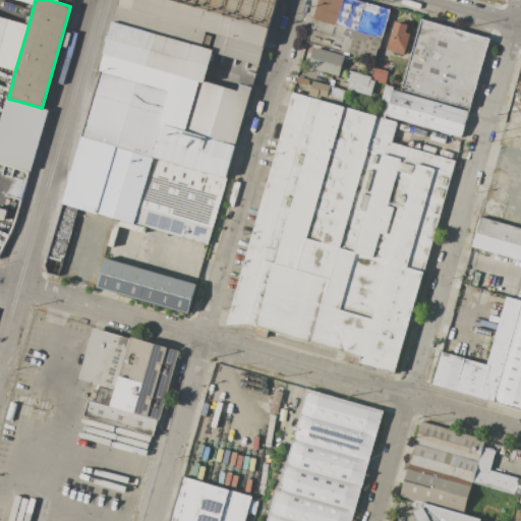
[(171,0),(269,27),(258,65),(213,53),(214,50),(113,21),(119,0),(171,0)]
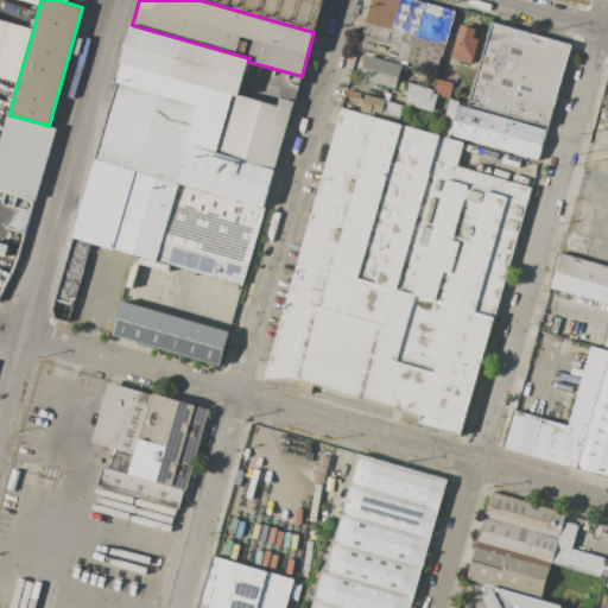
[(322,0),(314,32),(200,0),(322,0)]
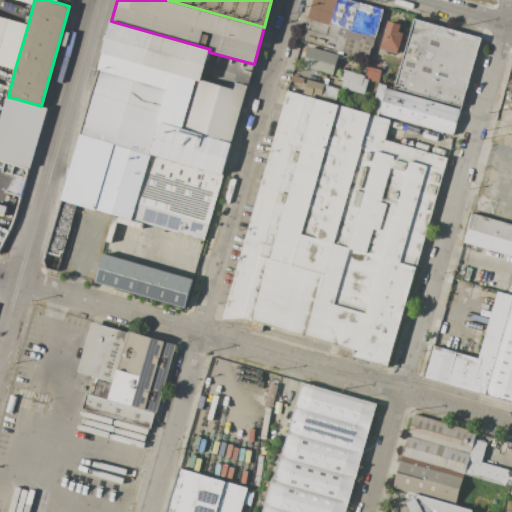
[(313,0),(350,0),(382,9),(381,12),(383,12),(373,47),(371,47),(368,59),(302,40),(313,0)]
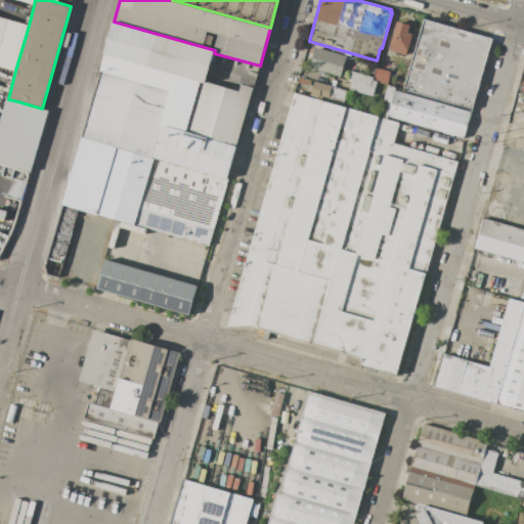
[(15,71),(0,66),(0,16),(29,26),(15,71)]
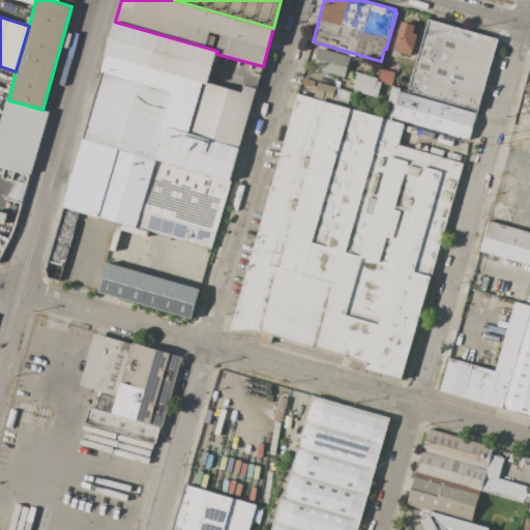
[(430,20),(498,39),(478,111),(409,90),(430,20)]
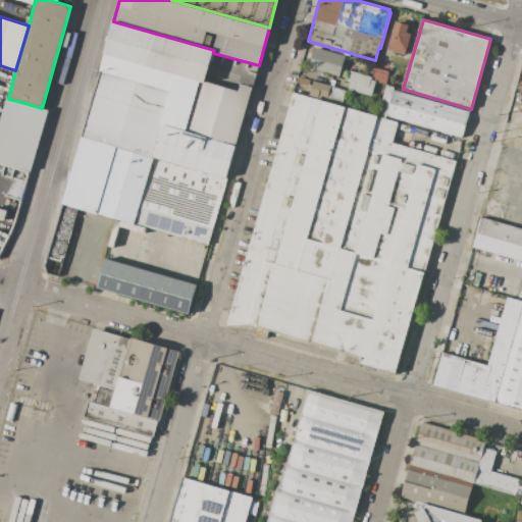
[(396,20),(409,24),(407,33),(412,34),(407,52),(406,51),(405,55),(388,50),(389,46),(387,46),(396,20)]
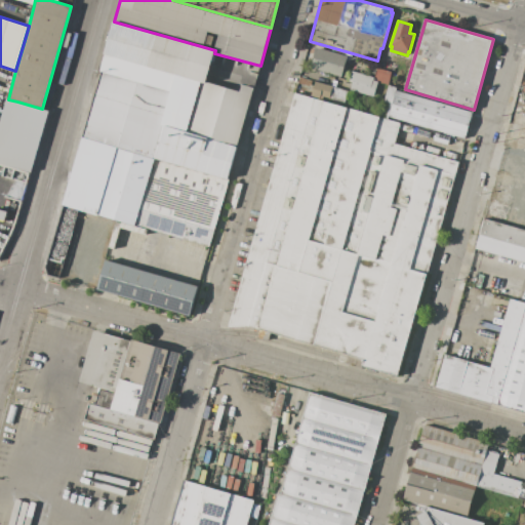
[(215,50),(214,53),(206,82),(202,81),(105,53),(114,22),(215,50)]
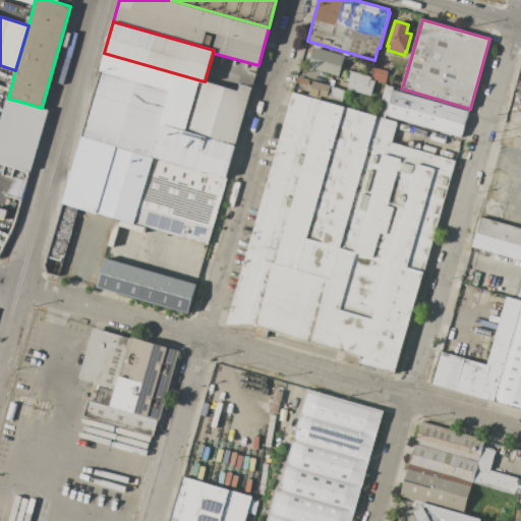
[(313,47),(344,56),(339,75),(308,66),(313,47)]
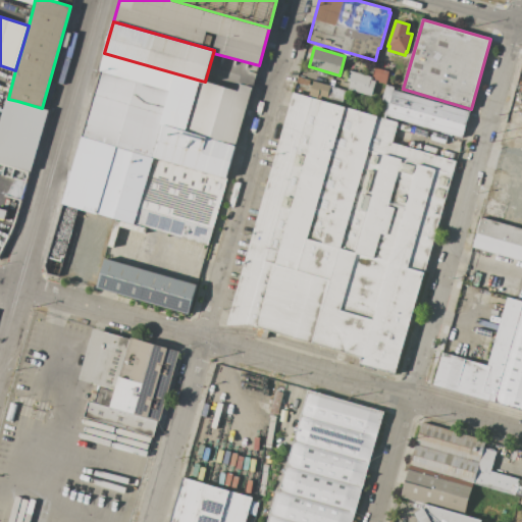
[(104,53),(201,81),(187,132),(164,125),(155,158),(114,146),(82,137),(102,71),(99,70),(104,53)]
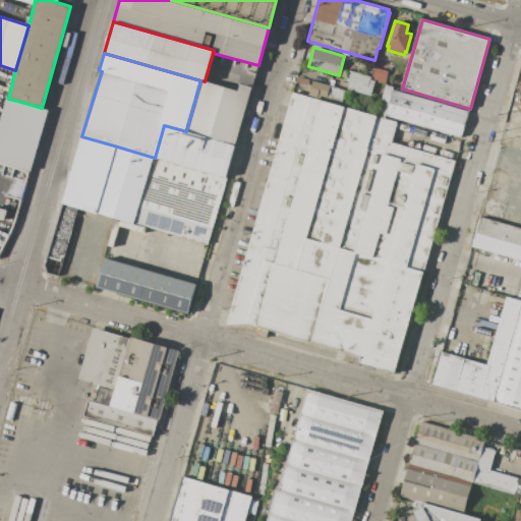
[(370,79),(371,76),(374,67),(389,72),(386,83),(375,81),(370,79)]
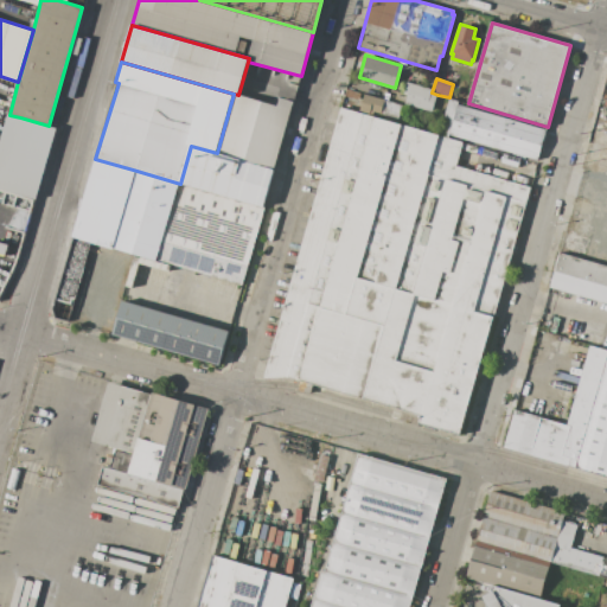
[(407,82),(433,89),(432,93),(438,95),(433,112),(406,104),(408,95),(404,94),(407,82)]
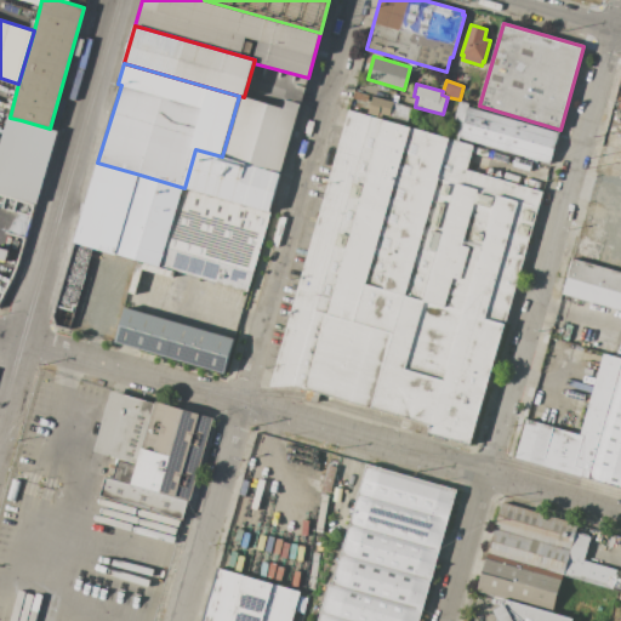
[(222,157),(239,96),(244,97),(284,109),(286,100),(300,103),(280,174),(222,157)]
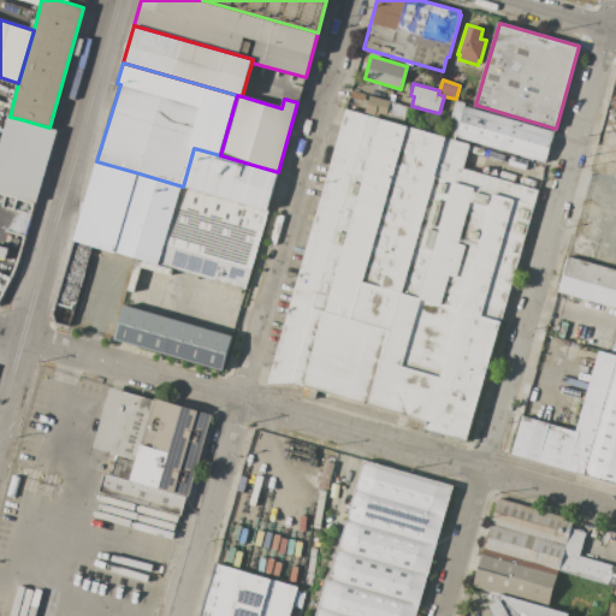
[(391,101),(388,116),(377,112),(375,116),(365,112),(366,107),(363,107),(366,100),(368,100),(369,95),(391,101)]
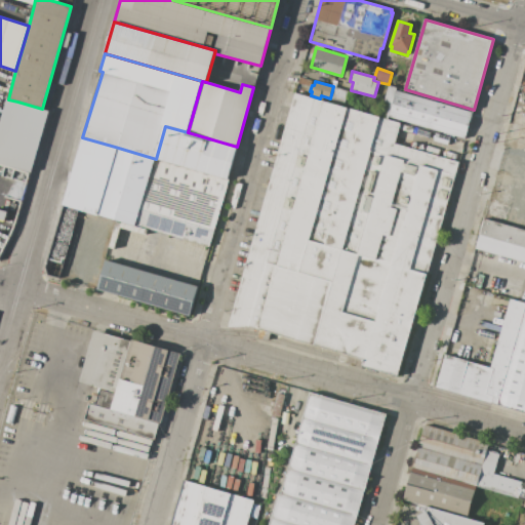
[(389,117),(388,119),(379,117),(389,85),(397,87),(396,90),(389,117)]
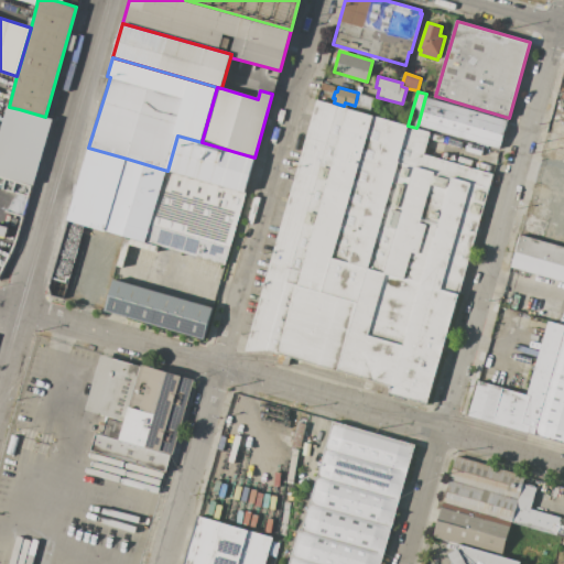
[(373,97),(370,110),(355,106),(358,93),(373,97)]
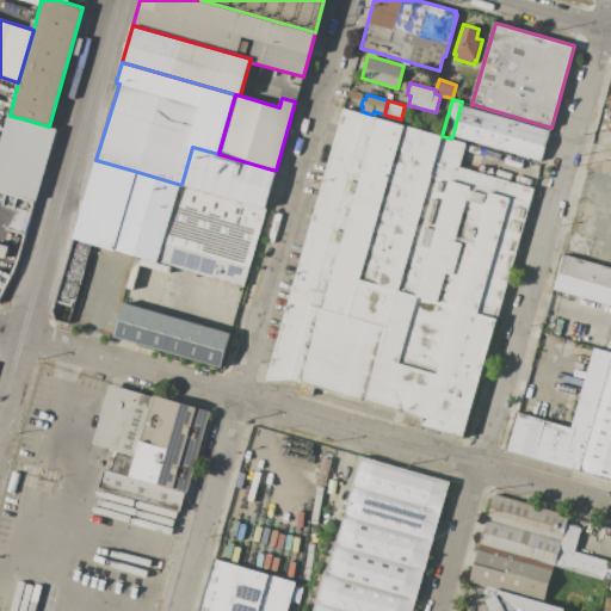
[(541,161),(452,136),(461,105),(550,131),(541,161)]
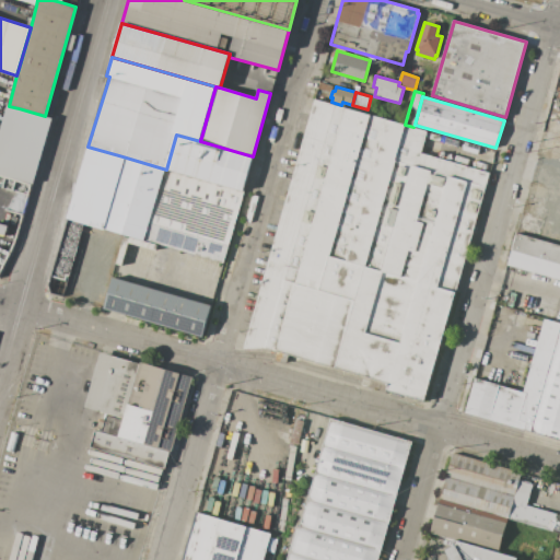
[(315,98),(243,349),(266,348),(277,351),(275,361),(287,364),(289,354),(388,383),(386,391),(423,400),(490,173),(421,153),(427,131),(413,127),(405,125),(315,98)]
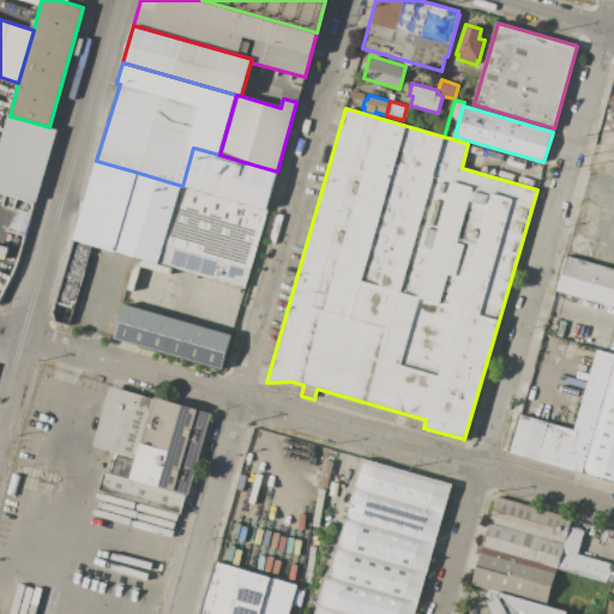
[(49,127),(56,130),(40,191),(4,180),(20,119),(49,127)]
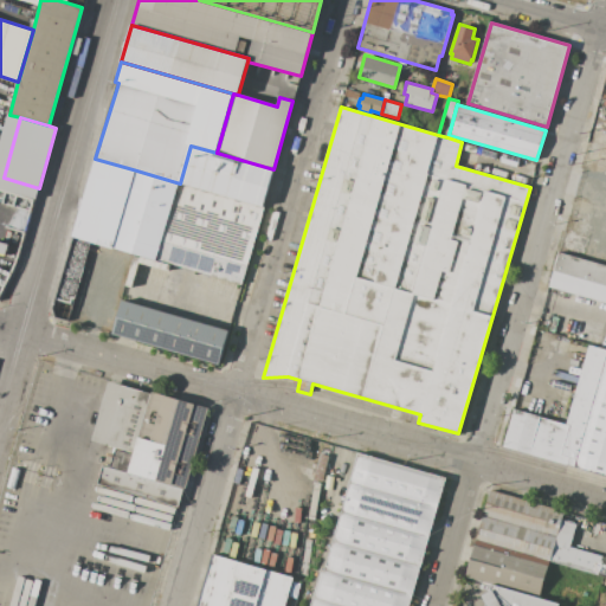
[(180,184),(191,146),(217,153),(274,169),(263,207),(180,184)]
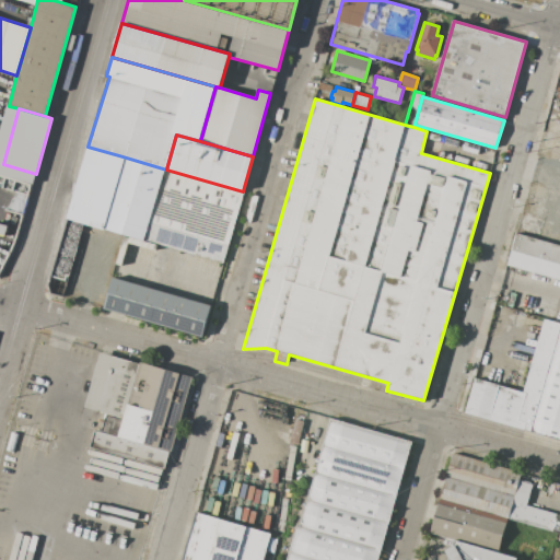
[(166,170),(146,241),(101,229),(123,156),(166,170)]
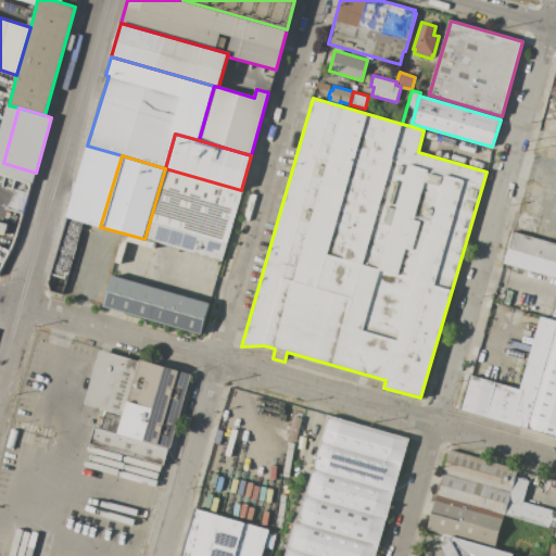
[(165,168),(241,190),(220,261),(144,239),(165,168)]
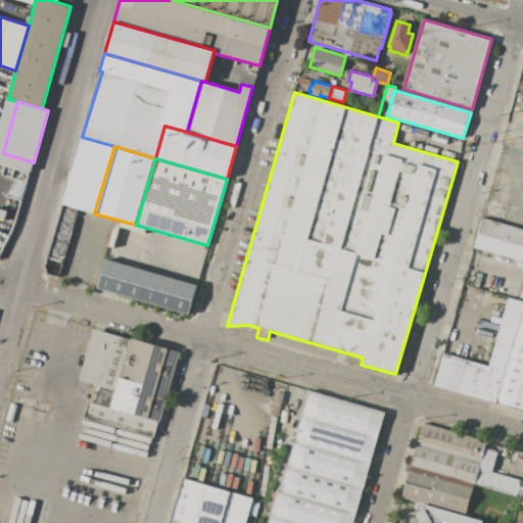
[(482,218),(522,229),(522,262),(473,248),(482,218)]
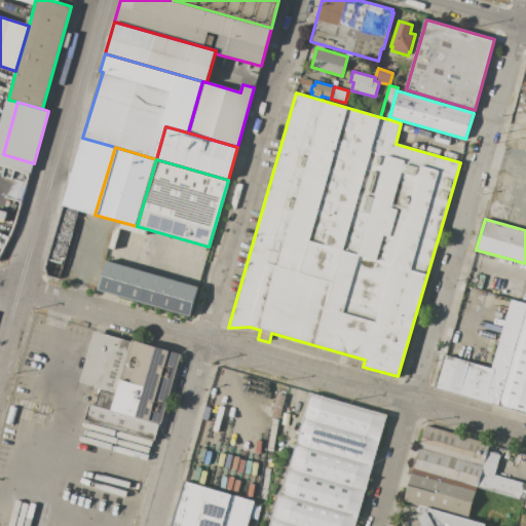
[(197,287),(189,316),(98,290),(106,260),(197,287)]
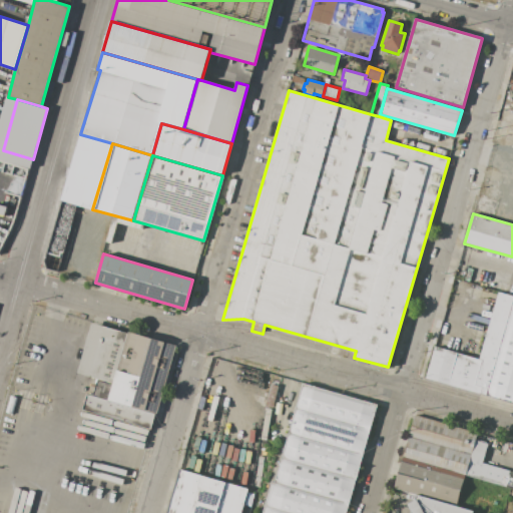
[(486,397),(512,300),(512,296),(499,293),(480,359),(435,347),(426,380),(486,397)]
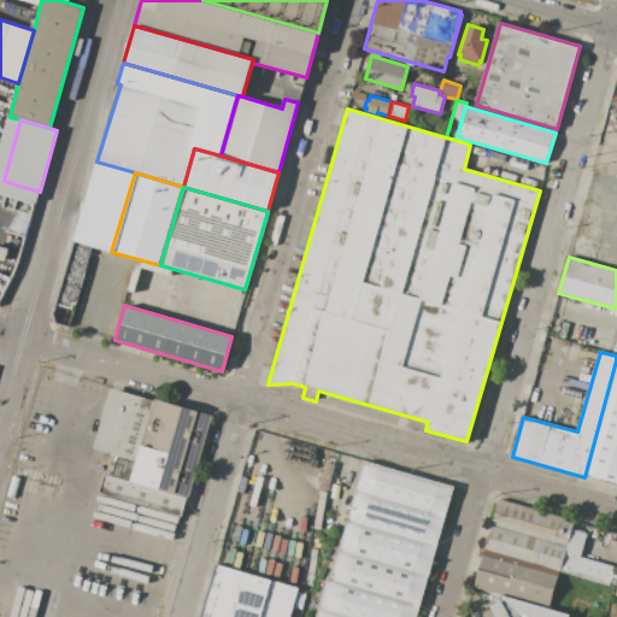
[(616,486),(613,486),(585,477),(616,360),(616,486)]
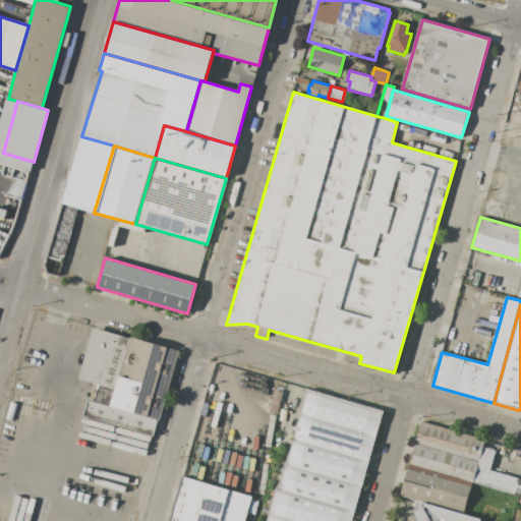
[(116,390),(99,386),(78,380),(93,328),(130,339),(116,390)]
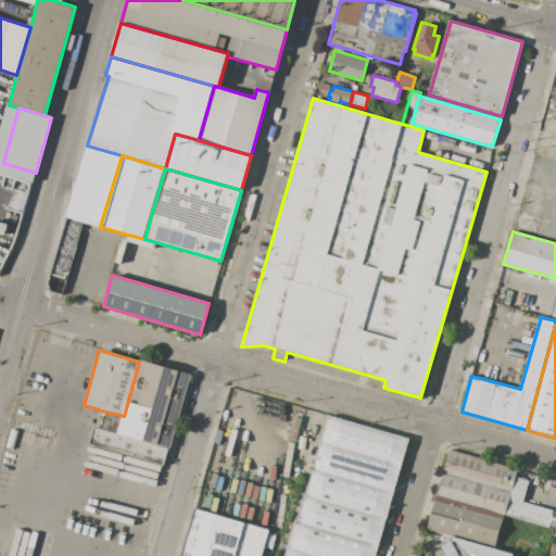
[(191,375),(171,449),(168,449),(118,434),(124,416),(139,362),(139,361),(191,375)]
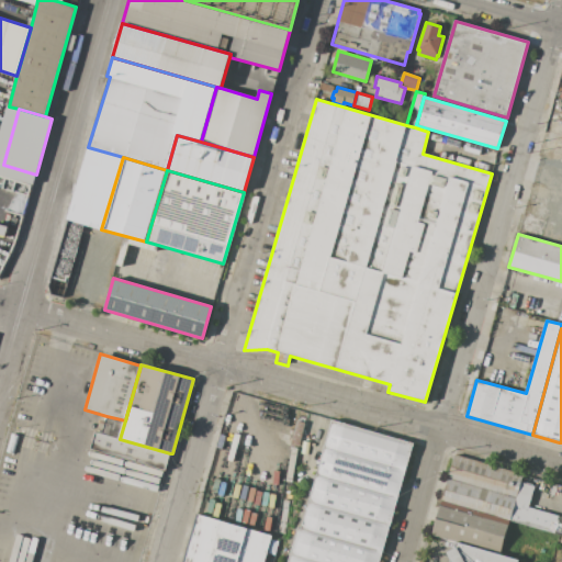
[(301,413),(262,401),(259,409),(299,422),(301,413)]
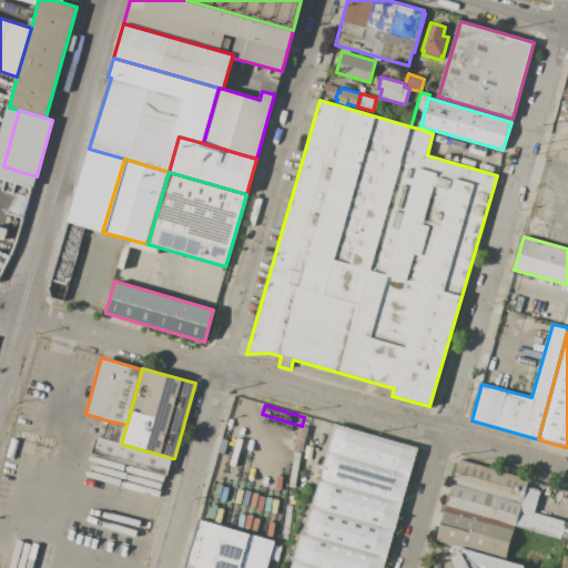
[(127,425),(121,444),(103,438),(108,421),(127,425)]
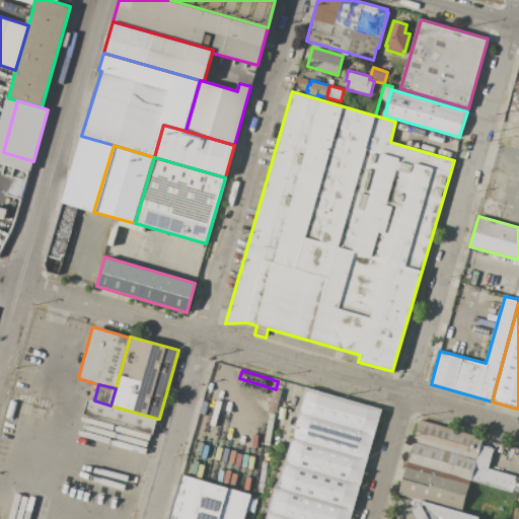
[(381,410),(360,482),(349,518),(266,518),(275,488),(278,489),(306,388),(381,410)]
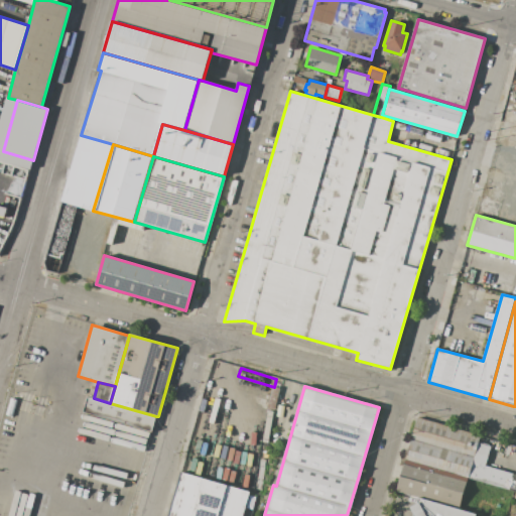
[(156,416),(151,431),(83,412),(88,396),(94,398),(110,403),(156,416)]
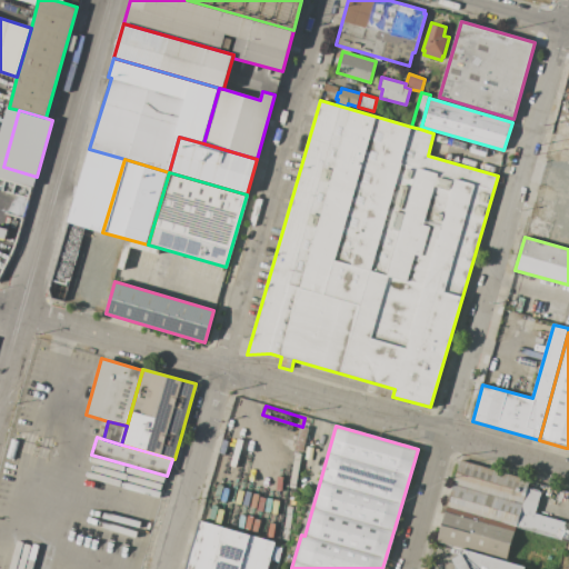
[(19,441),(15,459),(7,458),(11,439),(19,441)]
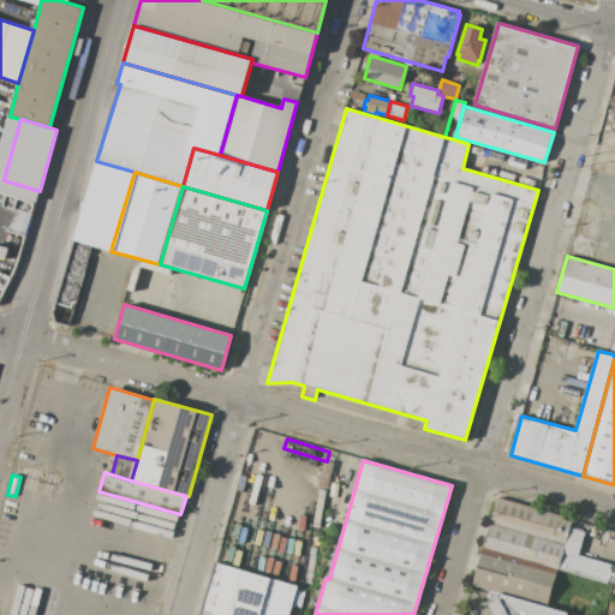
[(559,568),(483,548),(496,497),(572,519),(569,527),(563,551),(559,568)]
